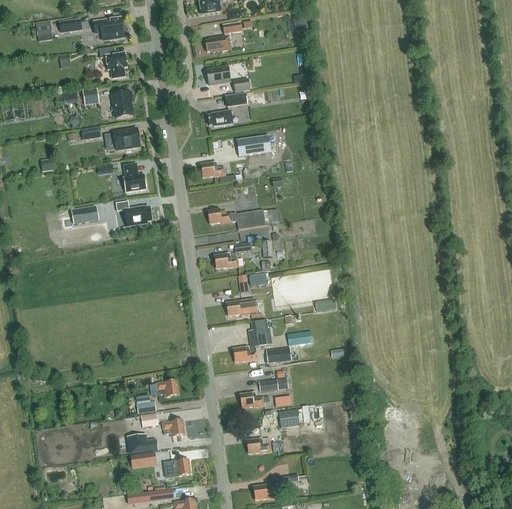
[(219,0),(198,0),(200,13),(220,9),(219,0)]
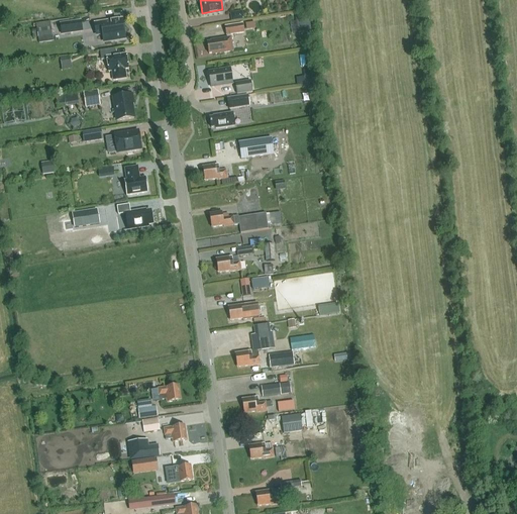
[(233,9),(234,16),(245,15),(245,8),(233,9)]
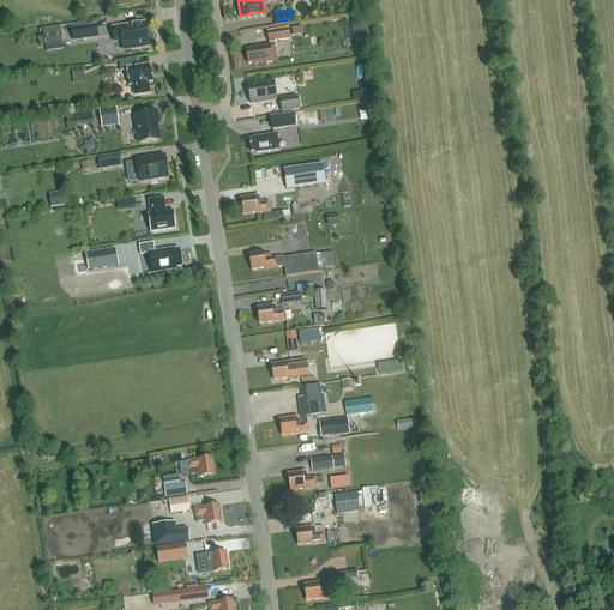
[(369,34),(367,16),(350,18),(354,36),(369,34)]
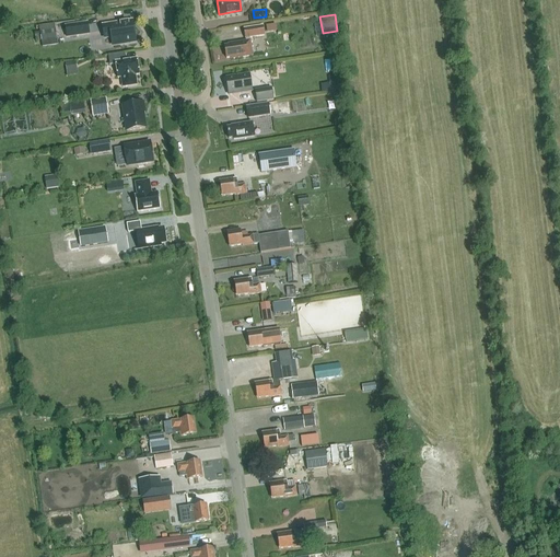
[(66,35),(90,32),(88,20),(65,23),(66,35)]
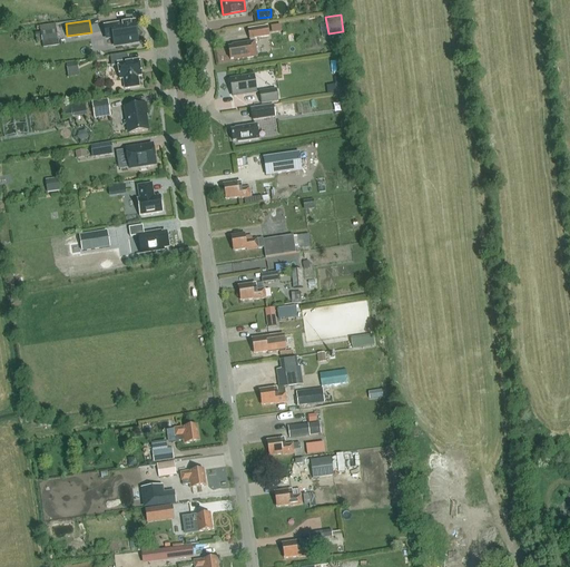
[(114,44),(138,39),(135,20),(104,25),(106,37),(112,37),(114,44)]
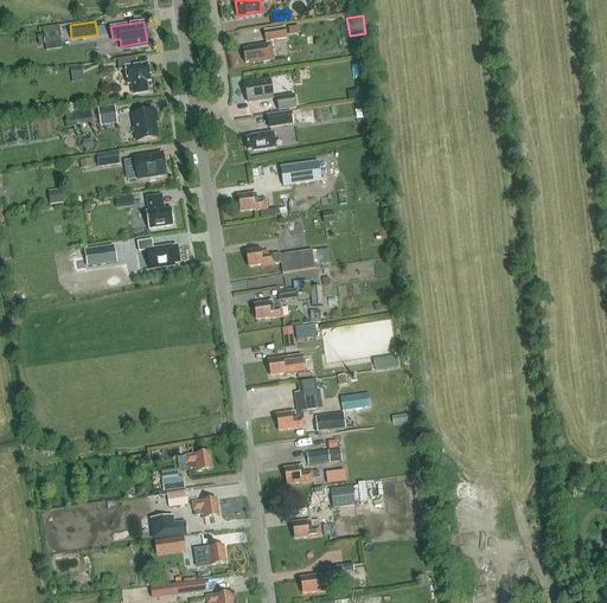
[(287,36),(285,25),(264,27),(266,39),(287,36)]
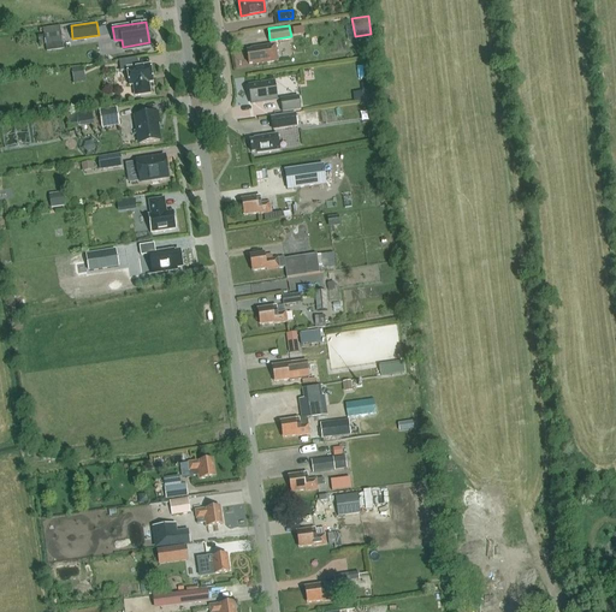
[(63,41),(61,29),(45,31),(46,43),(63,41)]
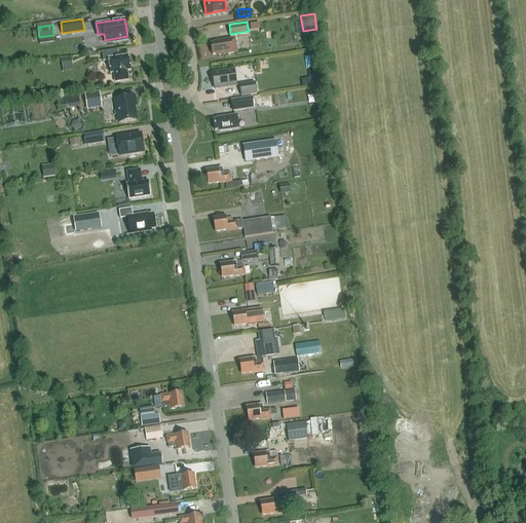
[(216,52),(236,49),(234,35),(214,38),(214,39),(211,40),(212,51),(216,51),(216,52)]
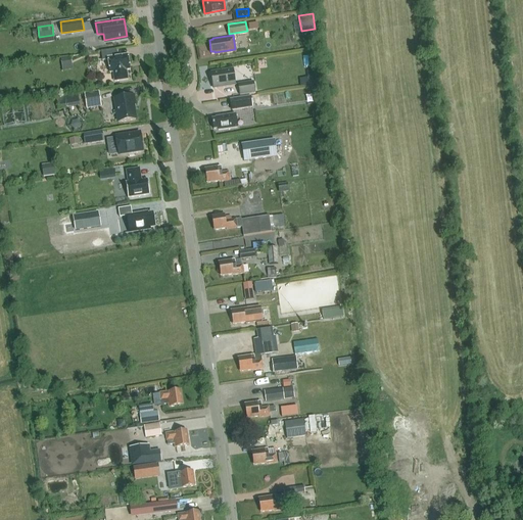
[(112,69),(114,79),(128,77),(126,67),(130,66),(128,52),(116,53),(115,46),(100,49),(102,57),(107,56),(109,69),(112,69)]
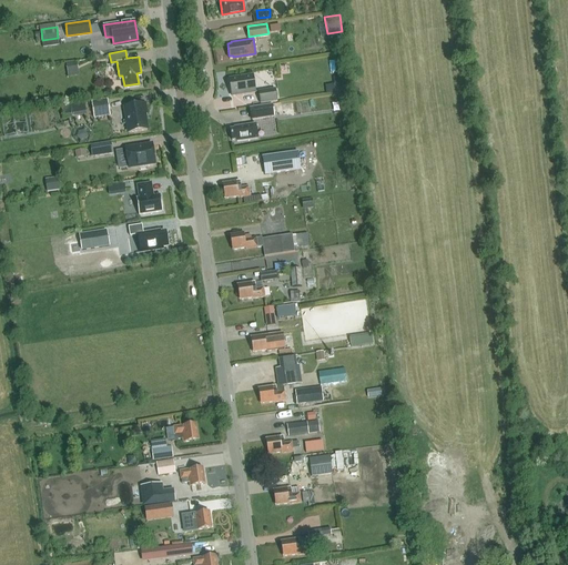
[(79,72),(79,67),(78,59),(67,61),(68,74),(79,72)]
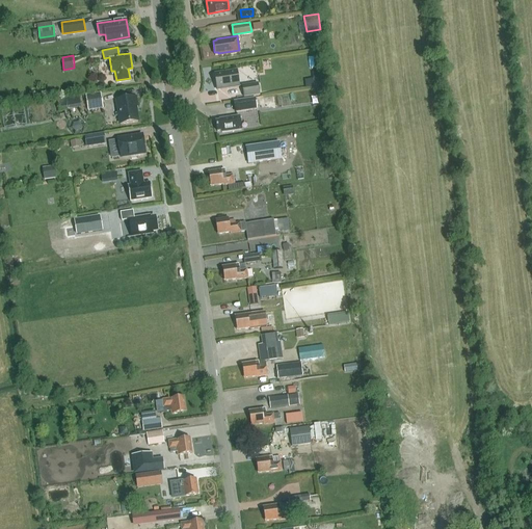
[(216,86),(238,83),(236,67),(214,71),(216,86)]
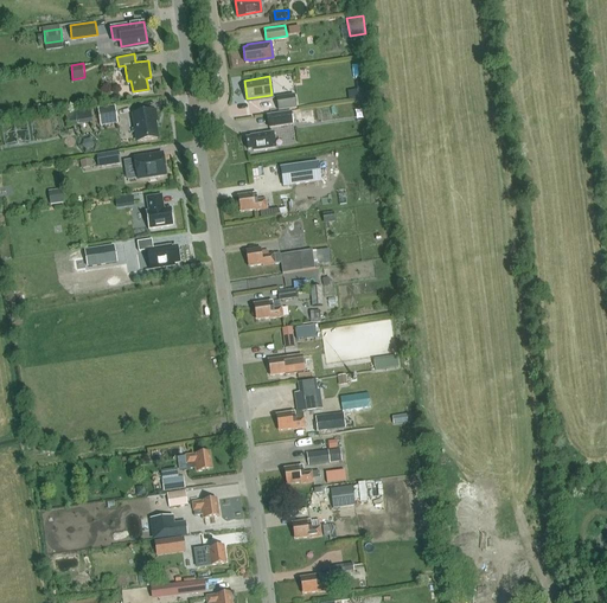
[(370,95),(369,85),(357,87),(358,96),(370,95)]
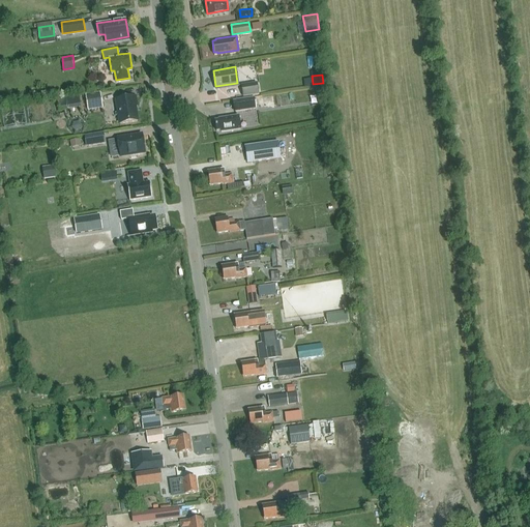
[(259,92),(257,80),(241,83),(243,94),(259,92)]
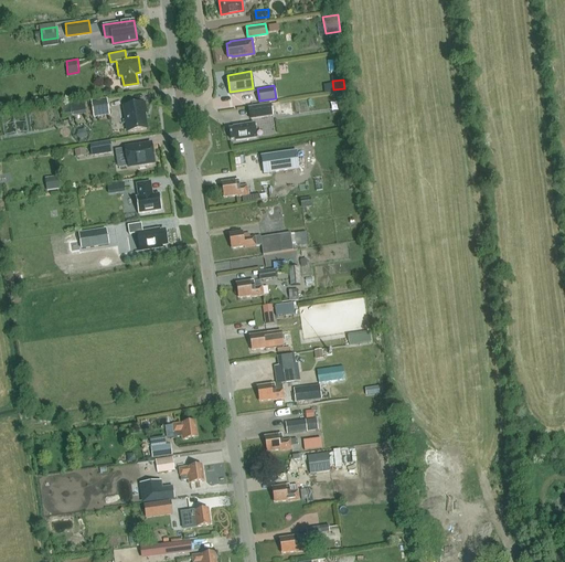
[(109,112),(107,96),(92,99),(94,115),(109,112)]
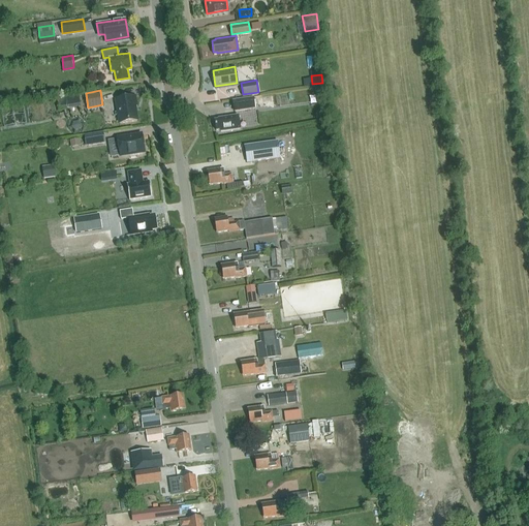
[(119,121),(136,118),(134,103),(136,103),(135,93),(116,96),(119,121)]
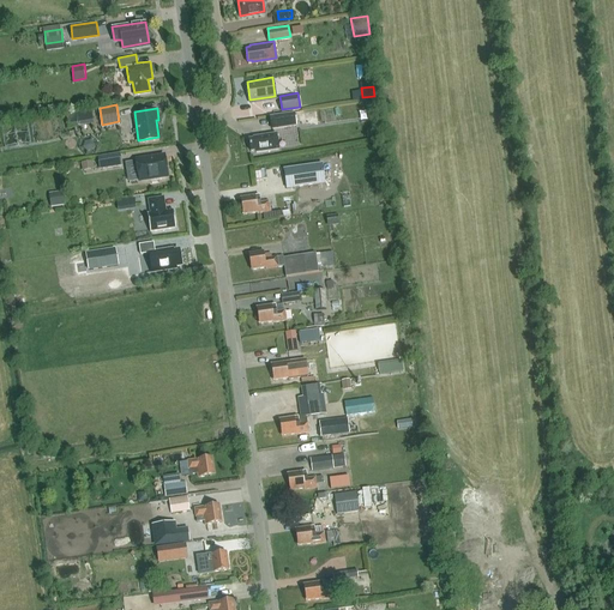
[(320,119),(319,108),(299,110),(300,122),(320,119)]
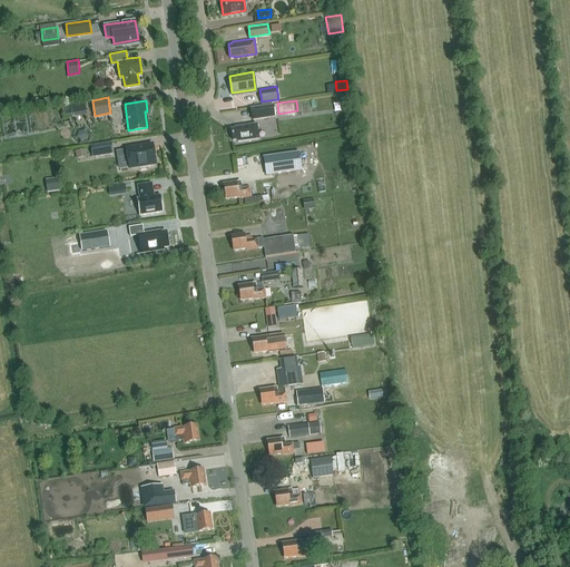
[(276,115),(274,101),(251,106),(252,118),(276,115)]
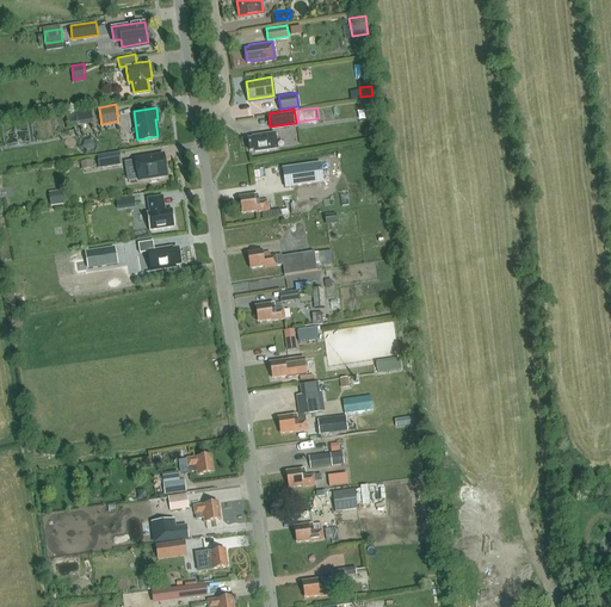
[(253,148),(276,144),(273,130),(252,132),(252,135),(247,135),(248,147),(253,147),(253,148)]
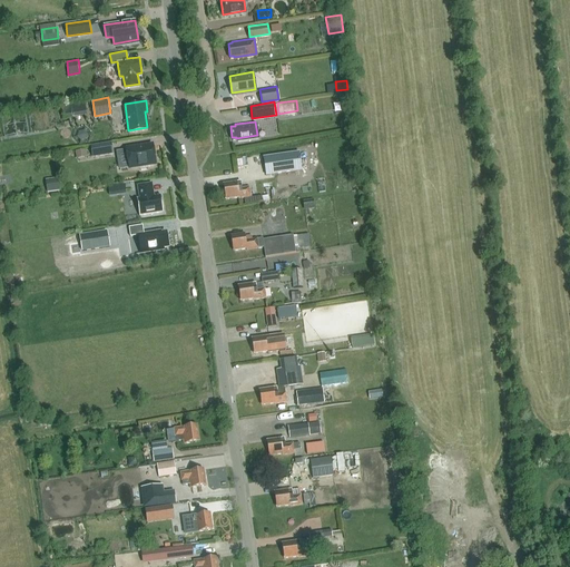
[(77,127),(78,136),(90,135),(89,126),(77,127)]
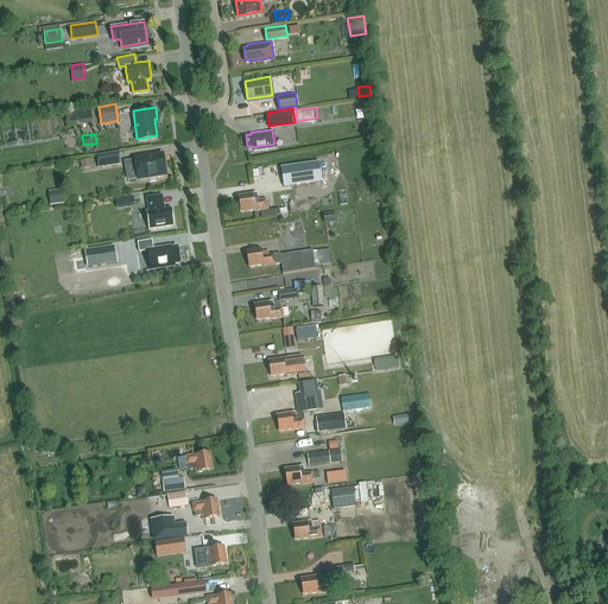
[(118,150),(97,152),(99,164),(120,160),(118,150)]
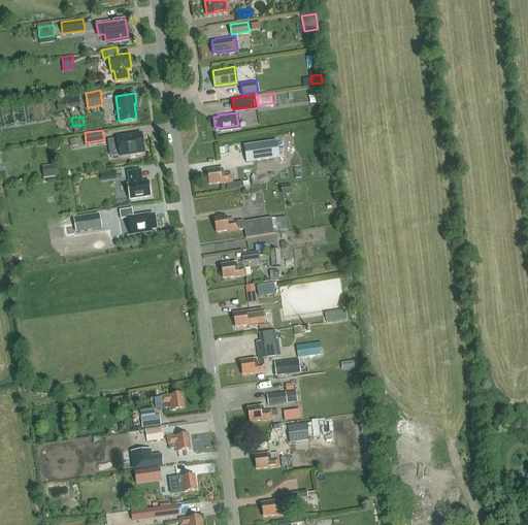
[(135,132),(135,131),(134,131),(134,132),(130,133),(130,132),(129,132),(129,133),(117,135),(120,153),(129,151),(130,153),(136,152),(137,150),(143,149),(141,131),(135,132)]
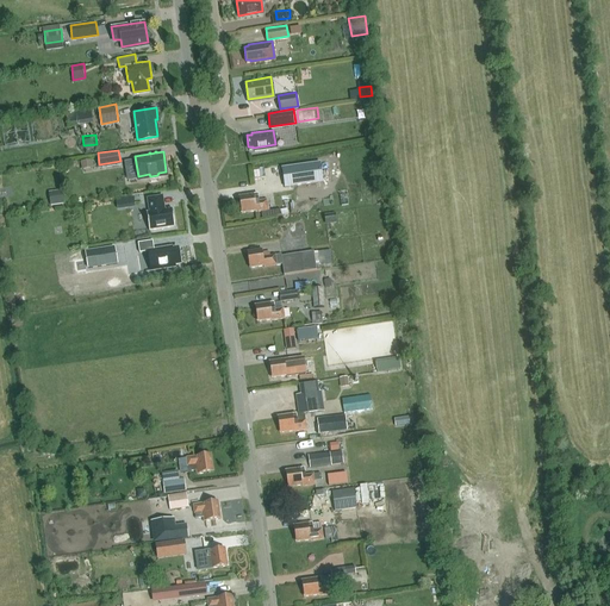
[(83,157),(85,167),(95,167),(95,156),(83,157)]
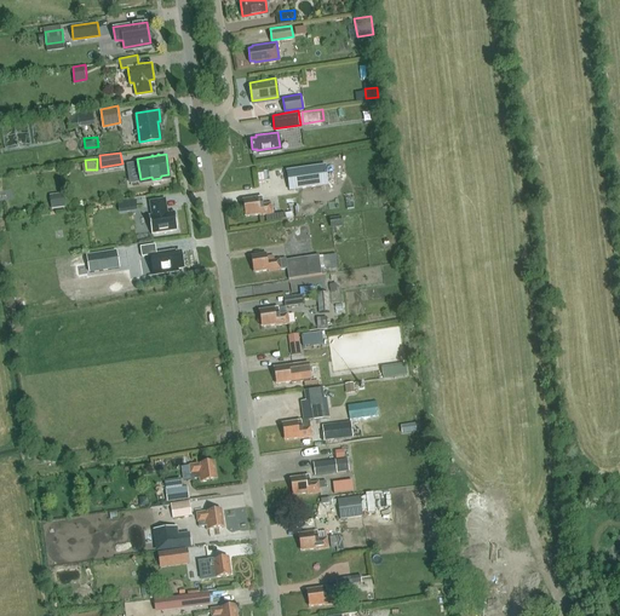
[(325,163),(287,168),(290,188),(327,182),(325,163)]
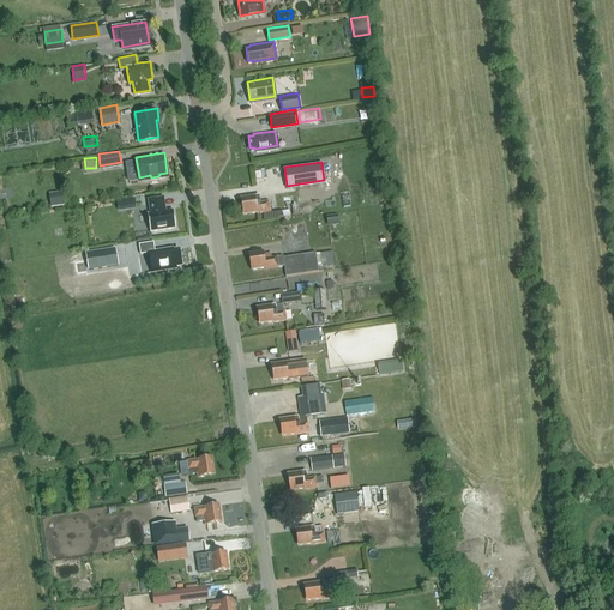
[(256,193),(240,195),(242,212),(258,210),(258,211),(270,209),(269,198),(260,199),(259,193),(256,193)]
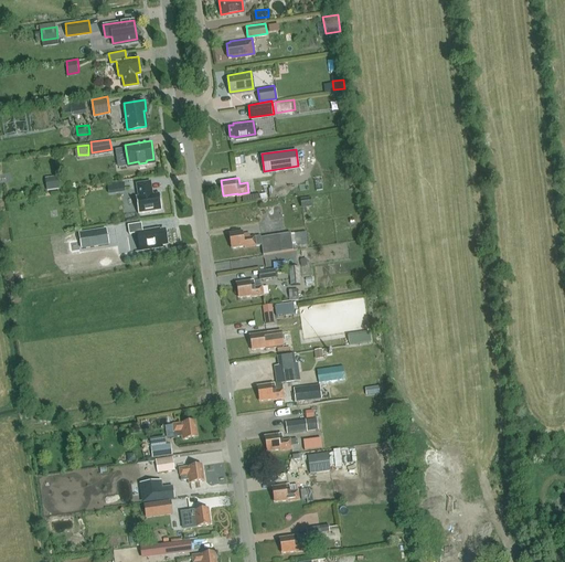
[(152,191),(150,179),(136,181),(138,194),(136,194),(138,211),(162,208),(159,191),(158,191),(153,192),(153,191),(152,191)]
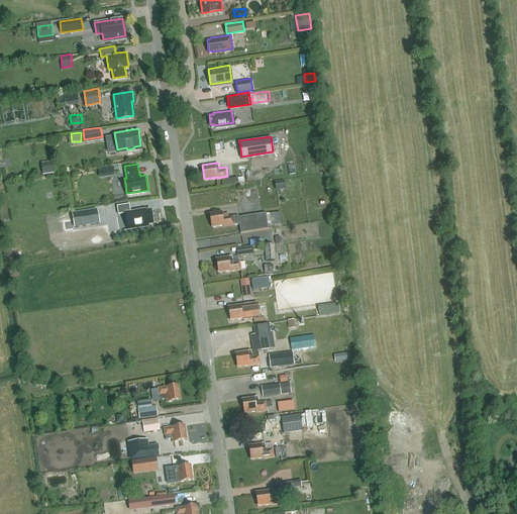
[(113,165),(105,166),(107,173),(114,172),(113,165)]
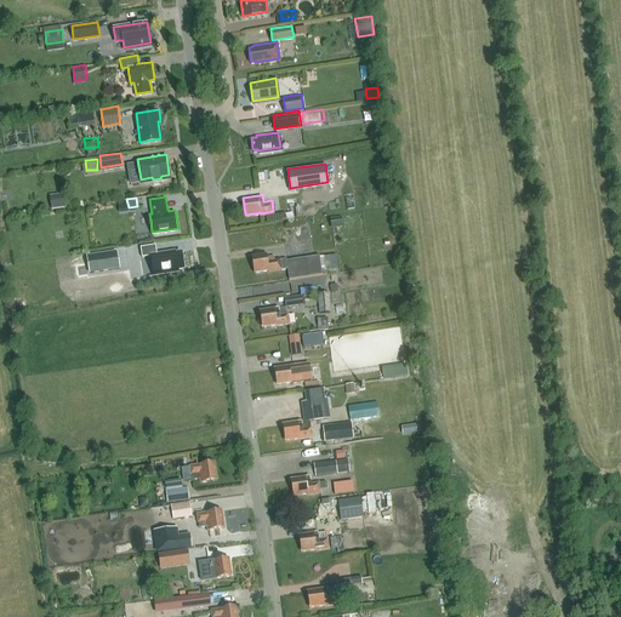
[(343,224),(341,213),(330,215),(331,226),(343,224)]
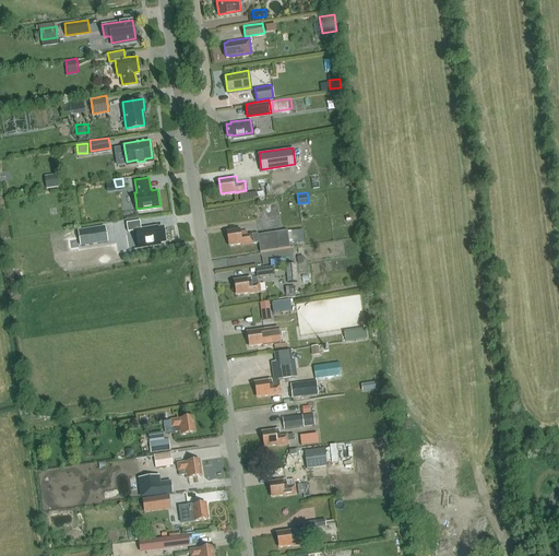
[(140,219),(127,220),(128,229),(135,228),(138,246),(161,241),(161,240),(165,239),(163,225),(158,226),(157,224),(141,226),(140,219)]
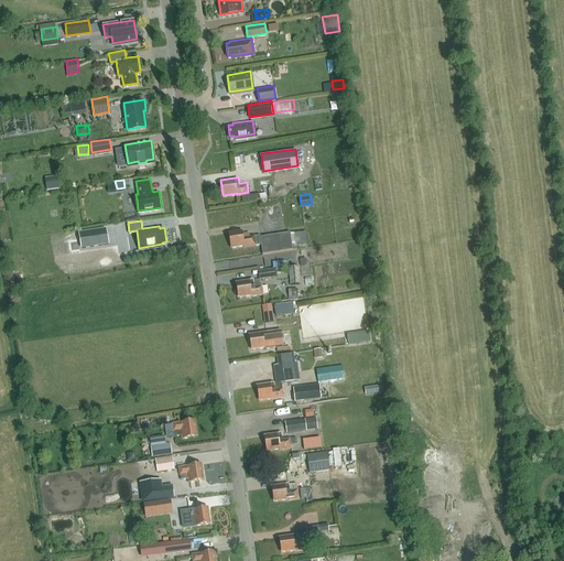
[(262,252),(280,249),(296,247),(296,244),(307,241),(305,227),(260,234),(259,234),(250,235),(249,230),(241,232),(241,227),(228,229),(230,245),(243,241),(245,244),(255,243),(260,241),(262,252)]
